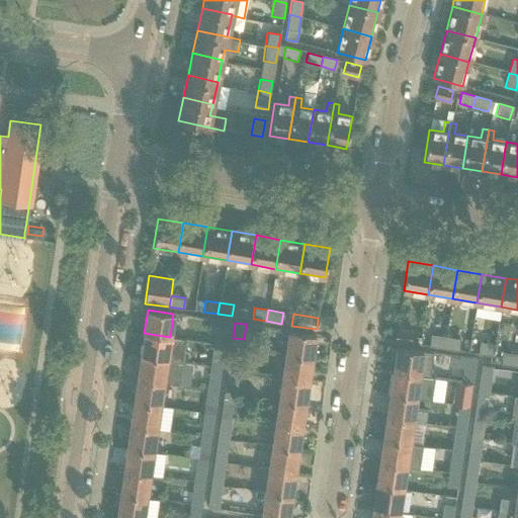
[(216,329),(213,343),(225,345),(227,331),(216,329)]
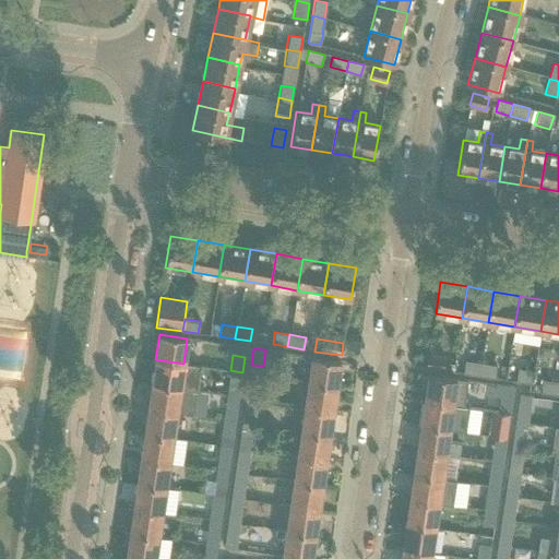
[(429,355),(427,367),(444,370),(445,357),(429,355)]
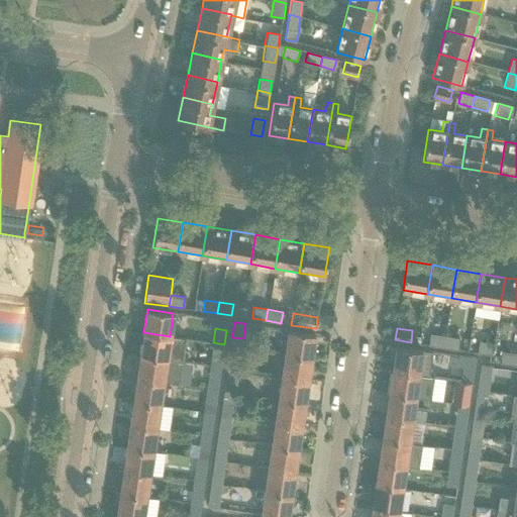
[(288,330),(285,353),(311,357),(314,334),(288,330)]
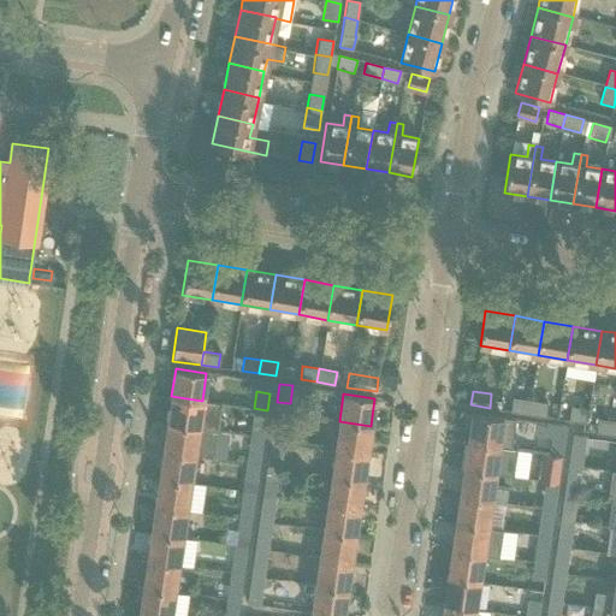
[(171,396),(167,424),(199,428),(213,430),(215,431),(220,403),(217,403),(202,401),(171,396)]
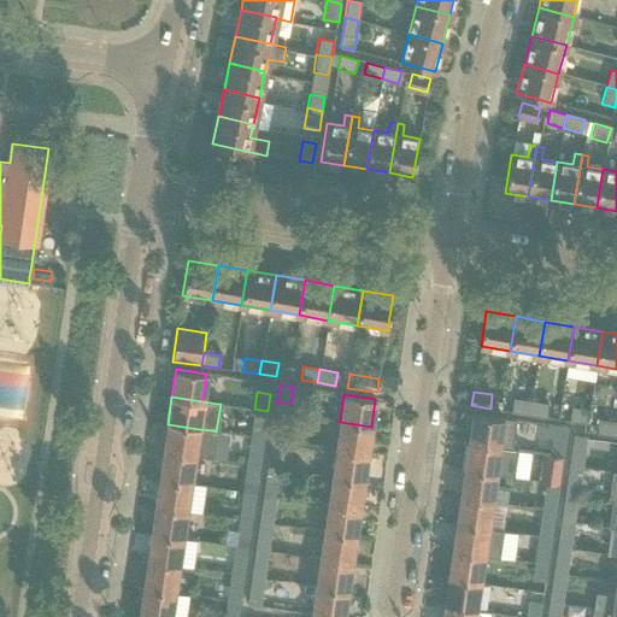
[(513,398),(511,412),(529,415),(532,400),(513,398)]
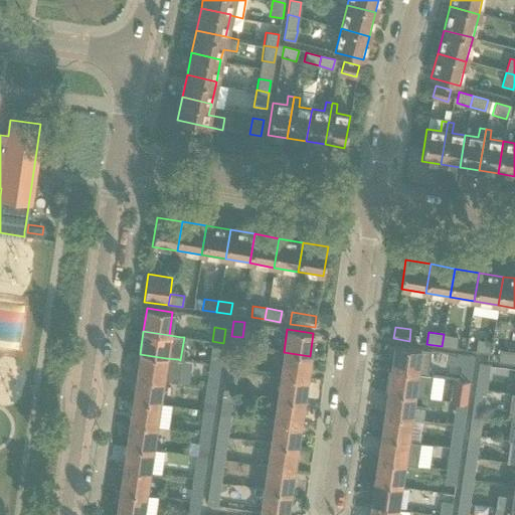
[(444,334),(442,346),(455,348),(457,336),(444,334)]
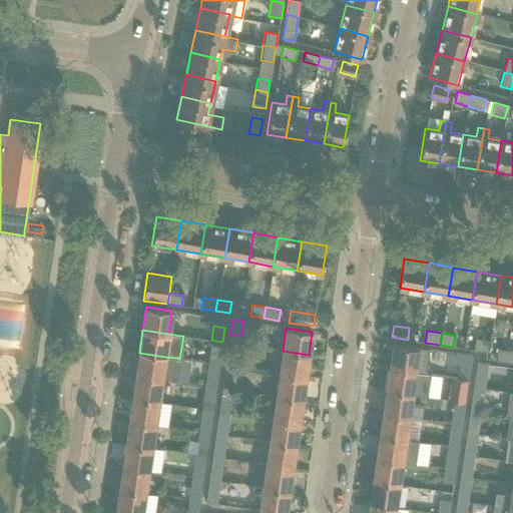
[(475,339),(473,350),(486,352),(488,353),(490,341),(475,339)]
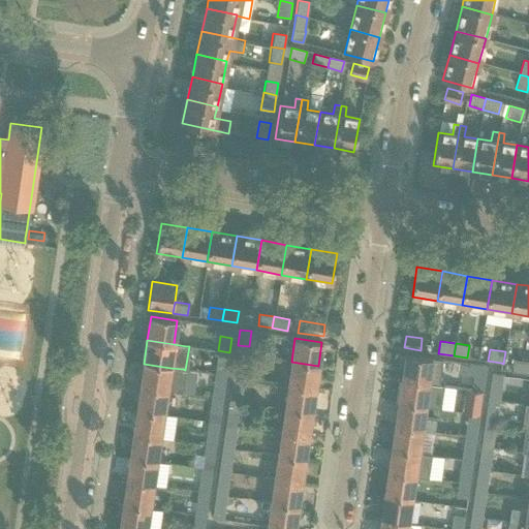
[(218,350),(215,374),(226,376),(229,352),(218,350)]
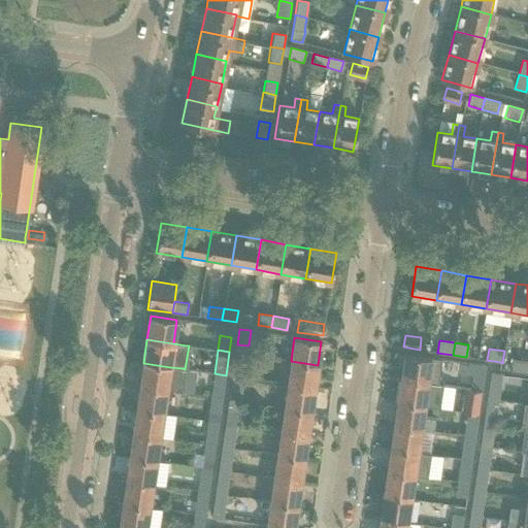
[(405,354),(402,377),(437,383),(441,359),(432,358),(426,357),(405,354)]
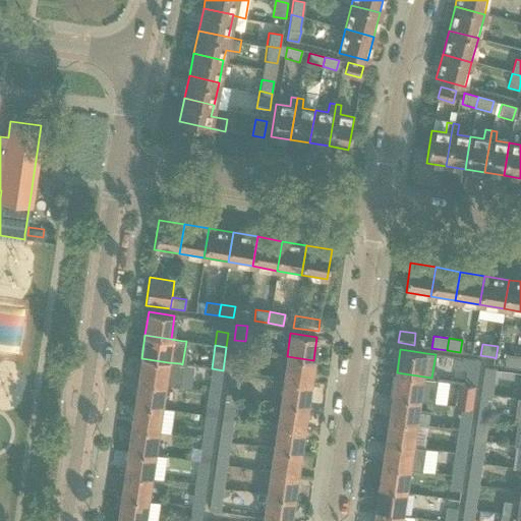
[(232,351),(229,371),(238,373),(240,373),(243,352),(232,351)]
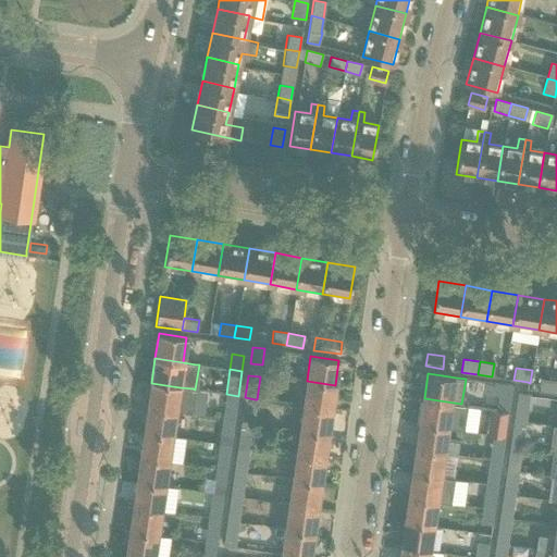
[(539,390),(555,392),(556,381),(556,379),(541,376),(539,390)]
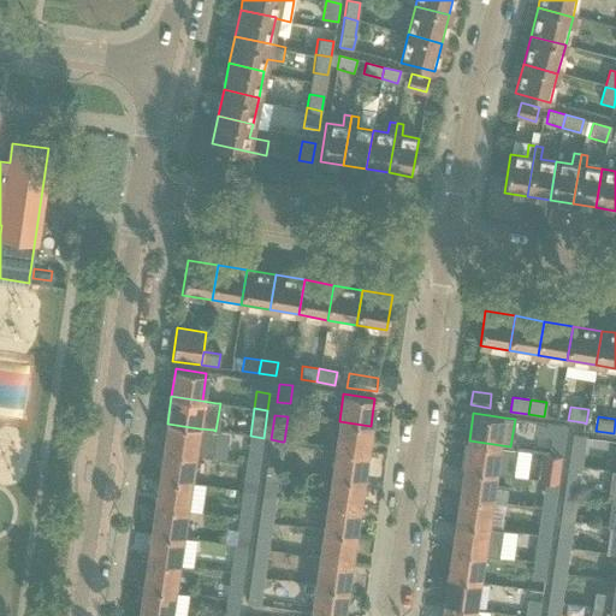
[(339,421),(336,449),(366,454),(371,426),(339,421)]
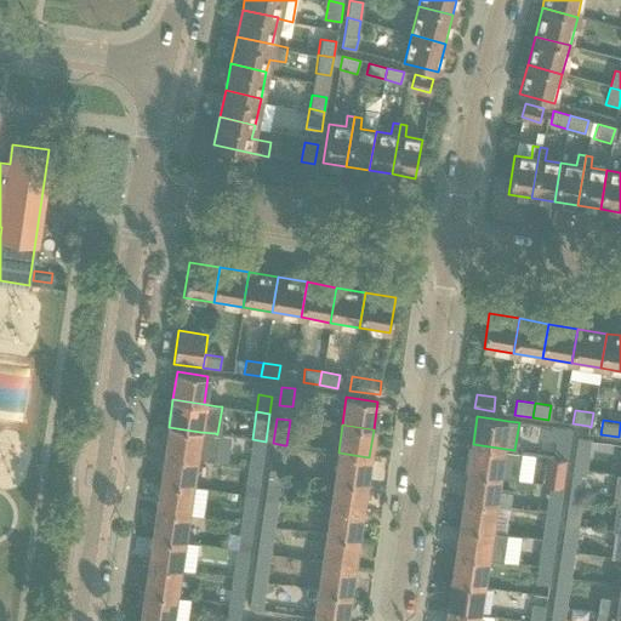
[(169,427),(165,455),(195,459),(214,462),(217,434),(215,433),(200,432),(169,427)]
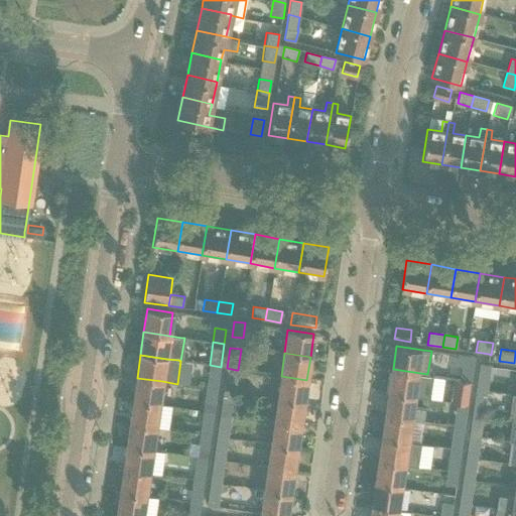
[(457,355),(456,364),(462,365),(461,373),(473,375),(475,358),(457,355)]
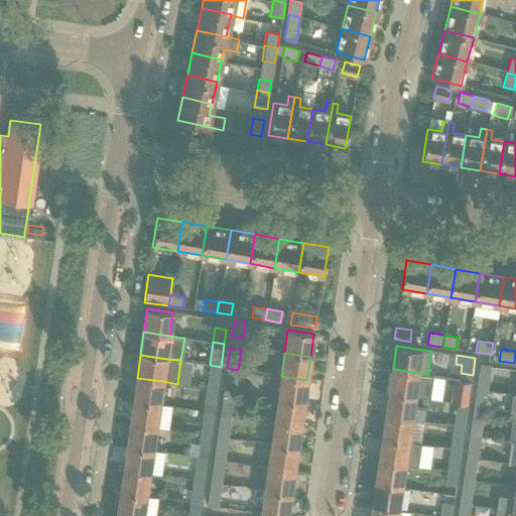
[(210,365),(207,388),(218,390),(221,367),(210,365)]
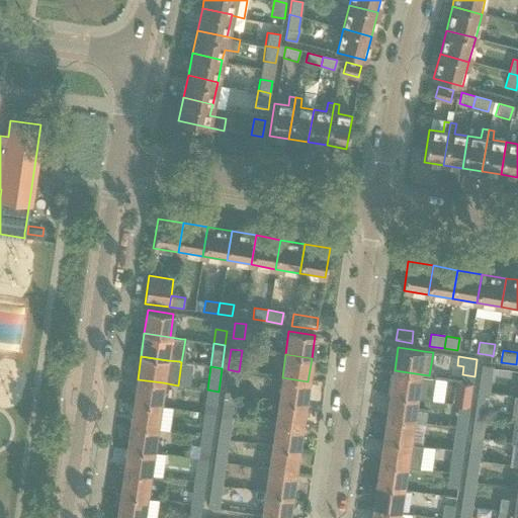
[(482,366),(480,380),(491,381),(493,367),(482,366)]
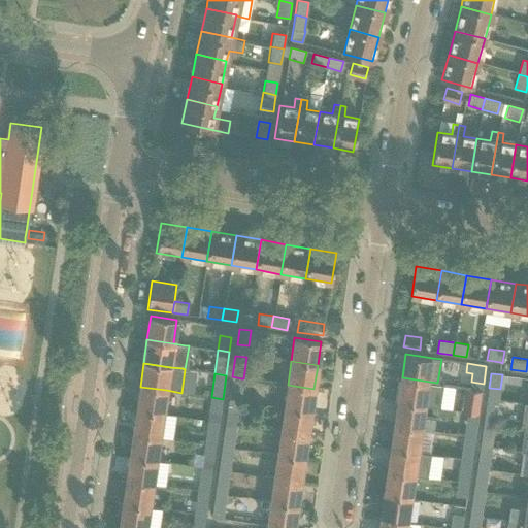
[(232,376),(230,391),(241,392),(243,378),(241,378),(232,376)]
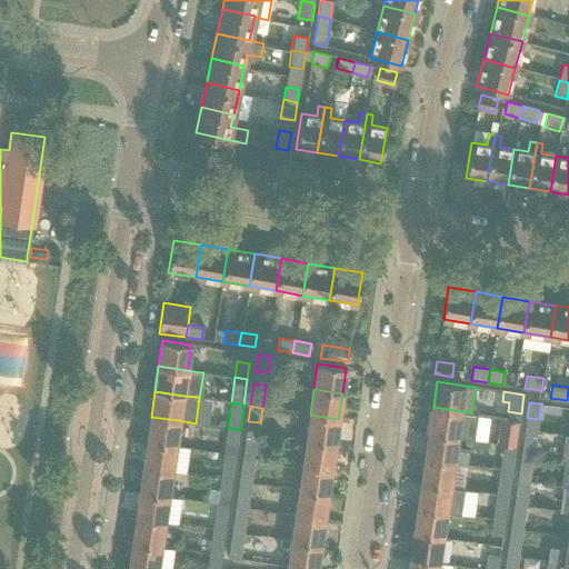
[(433,407),(429,432),(458,437),(487,441),(490,418),(476,416),(477,415),(471,413),(471,412),(433,407)]
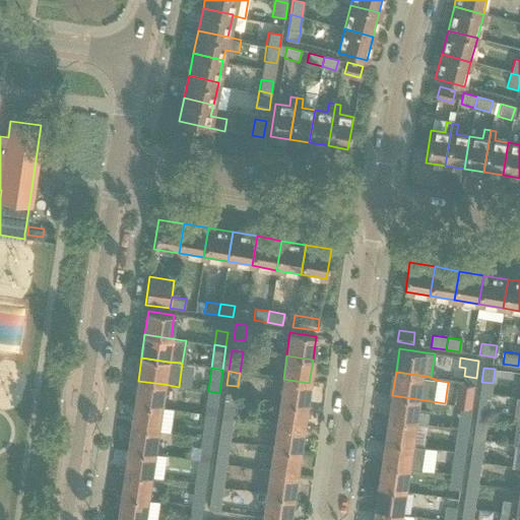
[(283,379),(279,402),(306,406),(309,383),(283,379)]
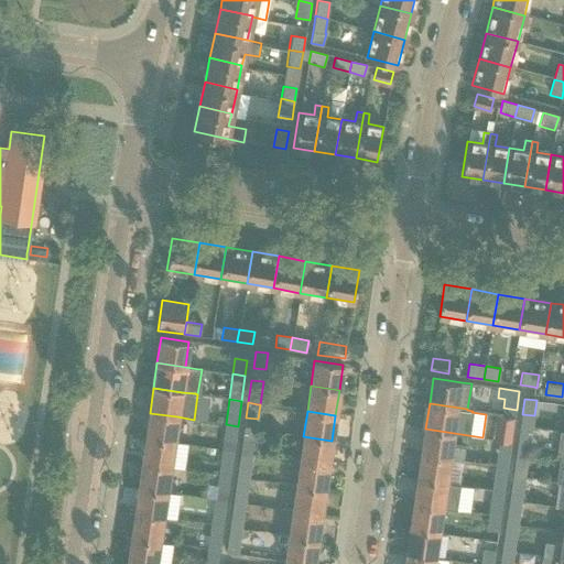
[(150,413),(145,437),(174,442),(177,416),(150,413)]
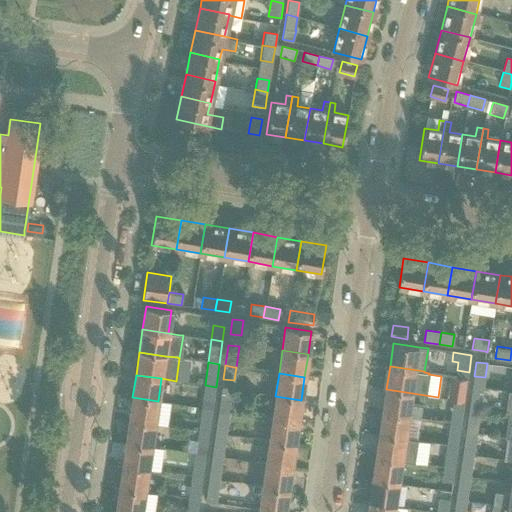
[(450,376),(447,399),(464,402),(467,379),(450,376)]
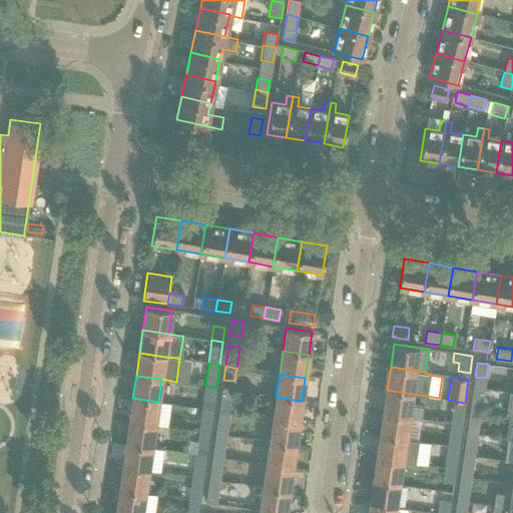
[(205,386),(203,399),(214,400),(216,388),(205,386)]
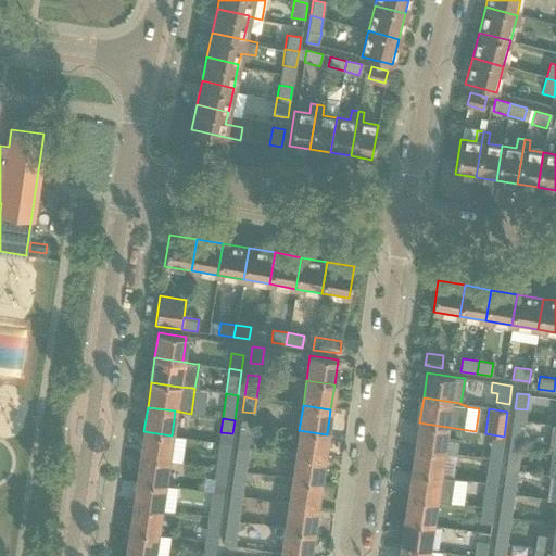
[(419,422),(416,446),(444,451),(455,453),(457,441),(445,439),(447,427),(419,422)]
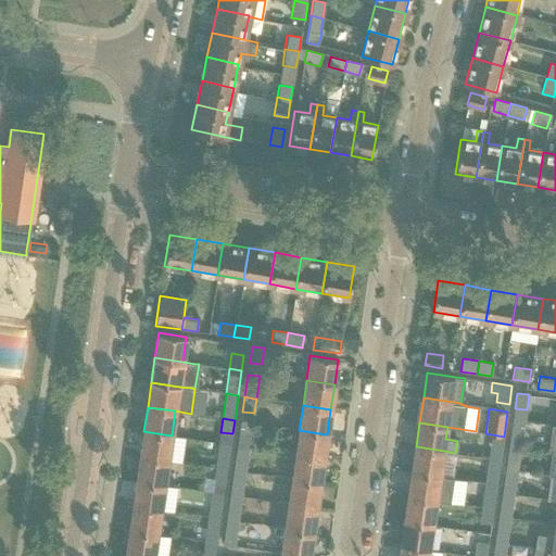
[(512,427),(509,443),(521,444),(523,429),(512,427)]
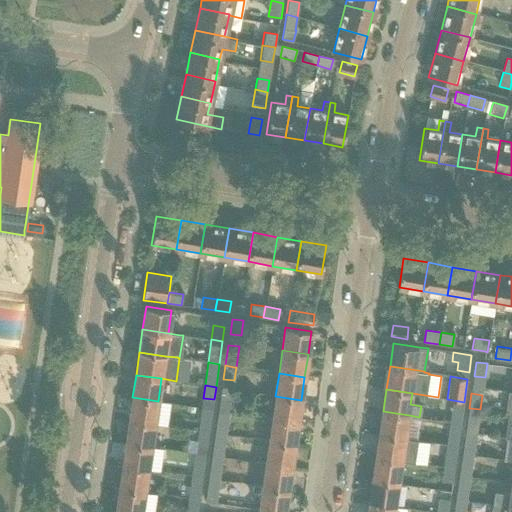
[(221,395),(218,411),(229,412),(232,397),(221,395)]
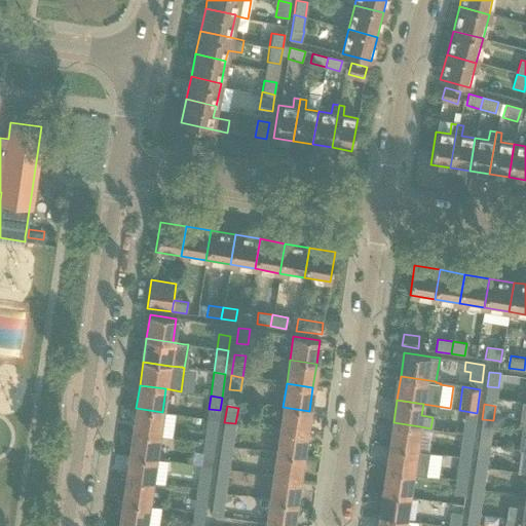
[(283,407),(279,430),(306,434),(309,411),(283,407)]
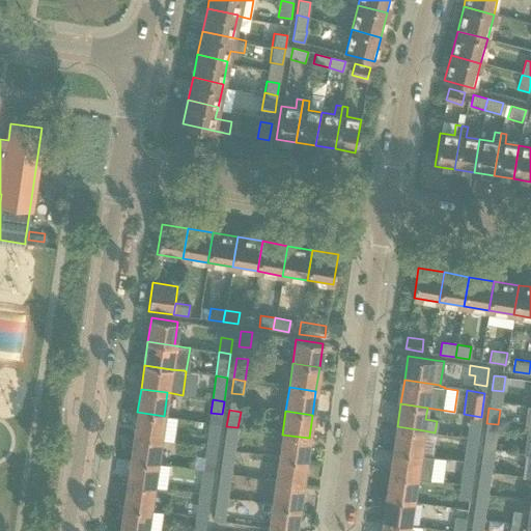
[(137,412),(134,436),(161,440),(164,416),(137,412)]
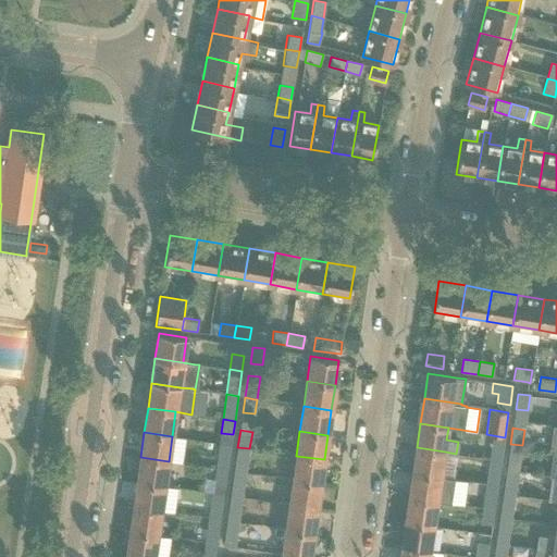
[(492,442),(490,458),(502,460),(504,444),(492,442)]
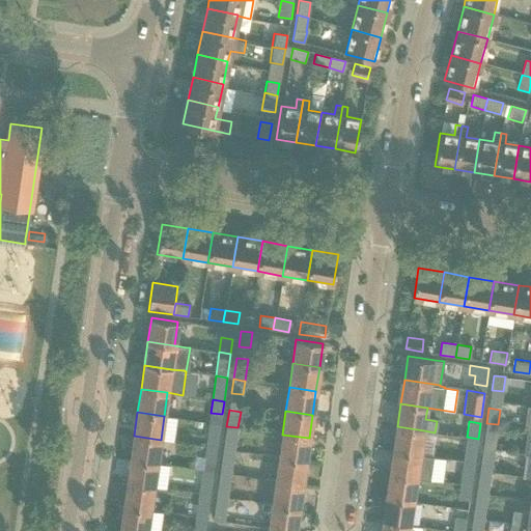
[(486,423),(484,438),(496,440),(498,424),(486,423)]
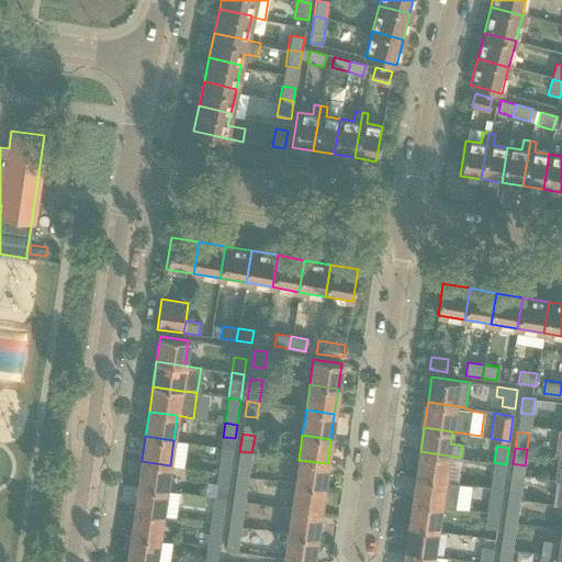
[(251,452),(239,451),(238,465),(250,467),(251,452)]
